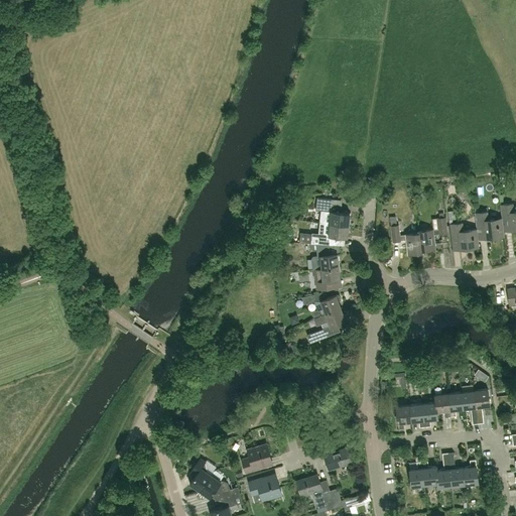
[(316,198),(315,210),(321,211),(320,223),(349,225),(351,213),(348,213),(347,212),(345,212),(344,213),(342,212),(332,212),(333,199),(316,198)]
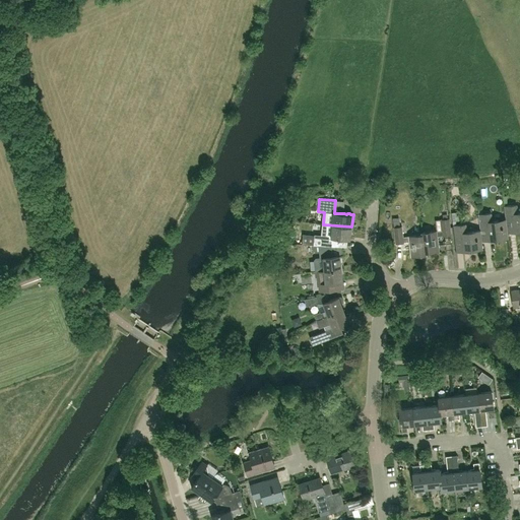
[(517,205),(505,206),(506,219),(506,222),(514,221),(515,232),(519,231),(519,211),(517,212),(517,205)]
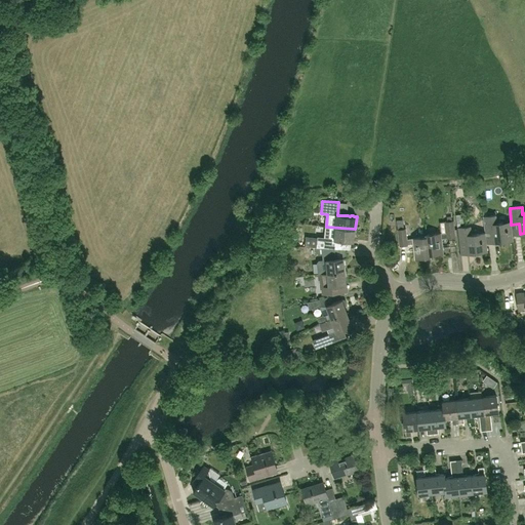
[(511,225),(511,221),(496,223),(495,215),(483,216),(485,233),(493,232),(494,242),(513,240),(513,235),(511,225)]
